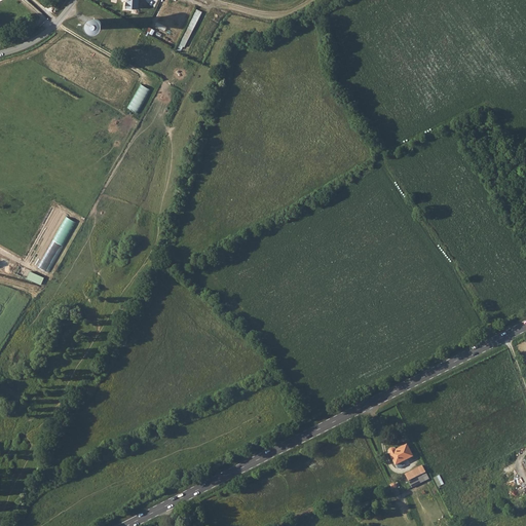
[(125,0),(126,4),(124,4),(124,9),(138,10),(137,0),(125,0)]
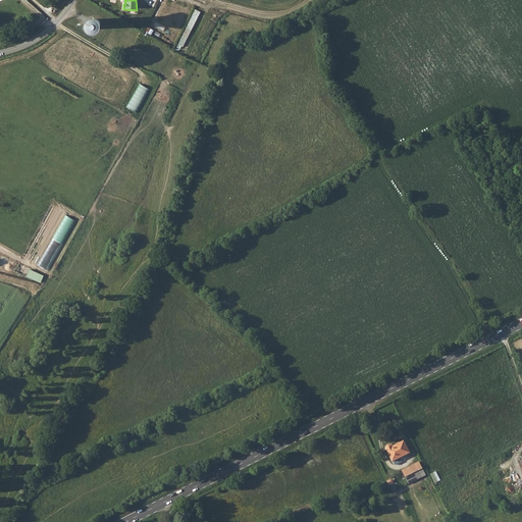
[(196,8),(177,47),(183,49),(202,11),(196,8)]
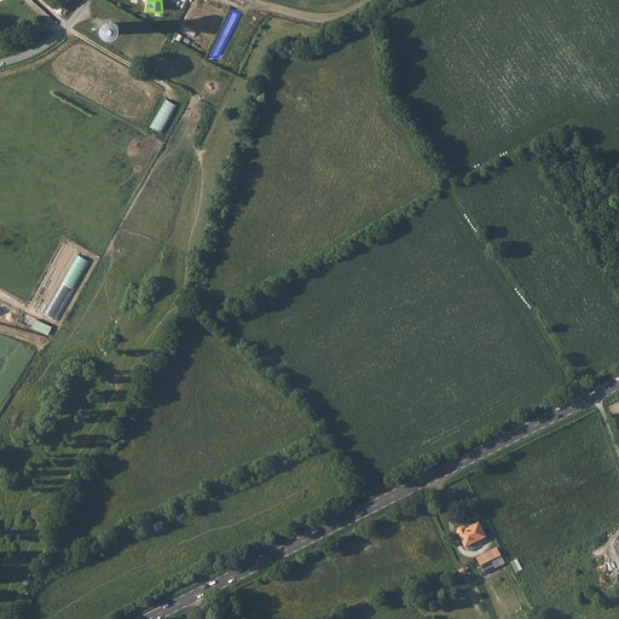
[(104,33),(104,38),(106,41),(110,44),(115,42),(117,39),(119,34),(115,29),(110,28),(105,30),(104,33)]
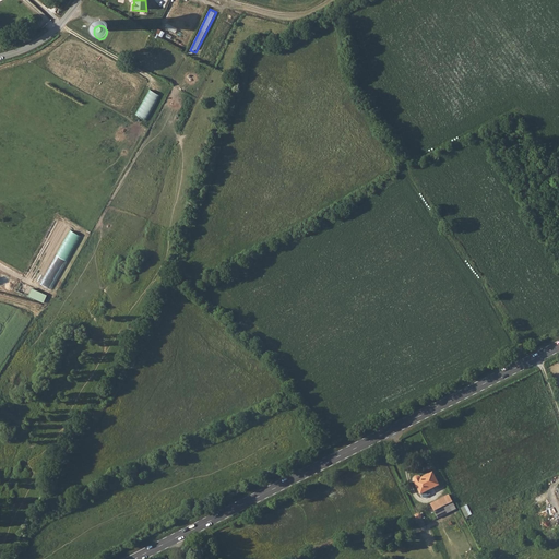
[(147,120),(162,95),(151,90),(138,115),(147,120)]
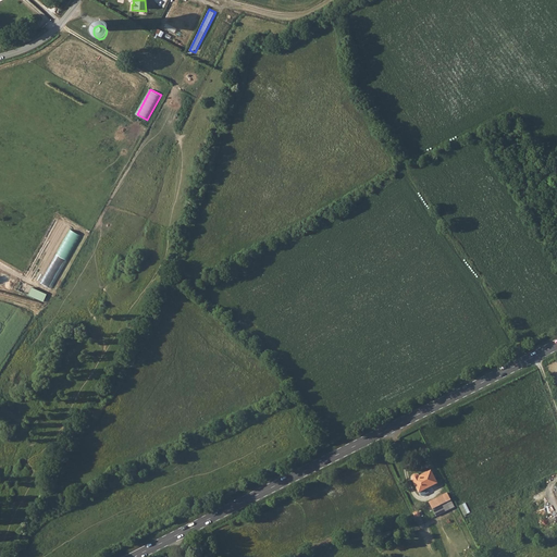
[(42,283),(53,288),(82,235),(71,230),(42,283)]
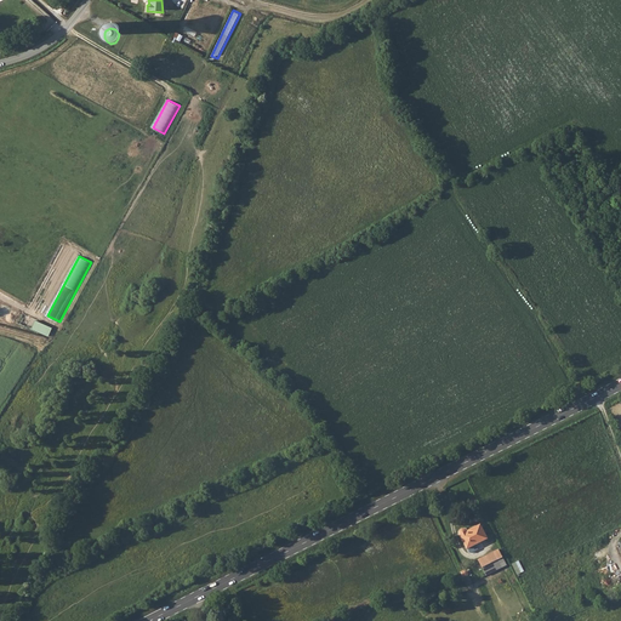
[(35,320),(33,330),(50,335),(53,326),(35,320)]
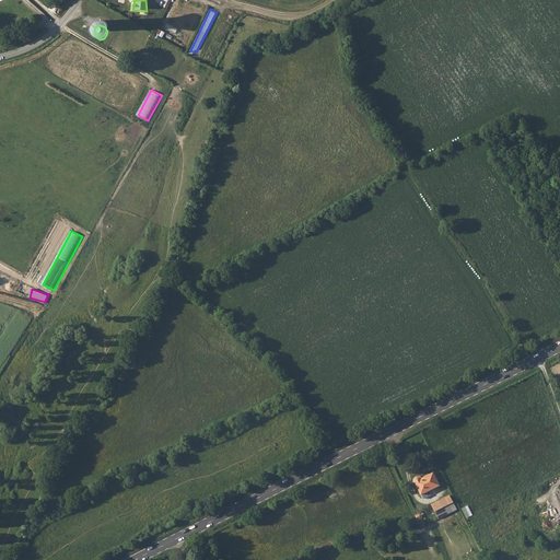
[(415,479),(415,481),(415,482),(416,485),(421,496),(440,486),(433,474),(421,479),(420,478),(419,478),(418,477),(416,478),(415,479)]
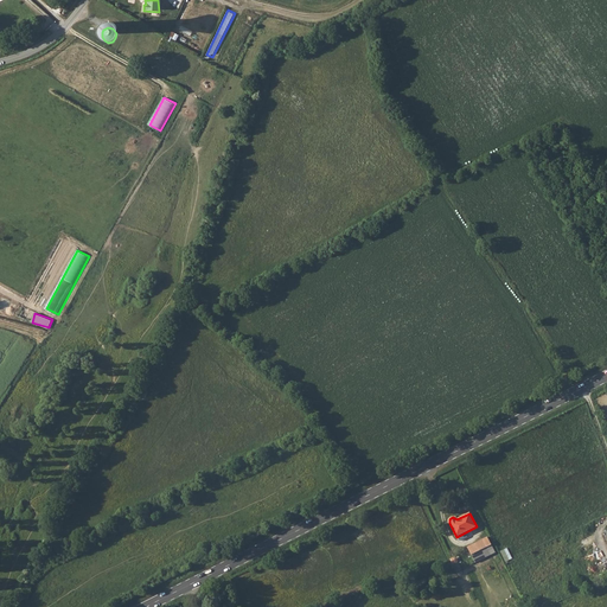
[(477,553),(479,557),(491,553),(487,547),(477,553)]
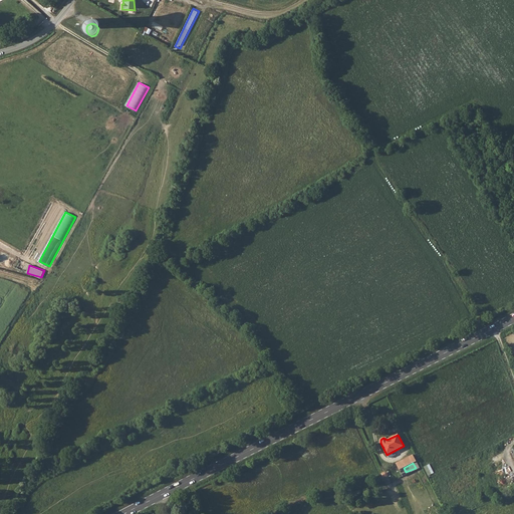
[(429,476),(435,473),(431,464),(425,467),(429,476)]
